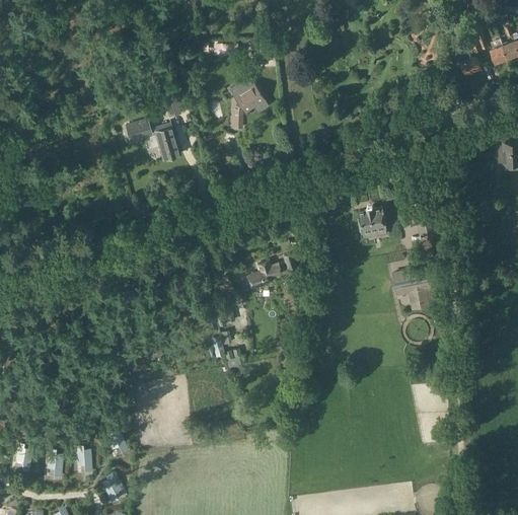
[(337,13),(337,21),(347,21),(348,13),(337,13)]
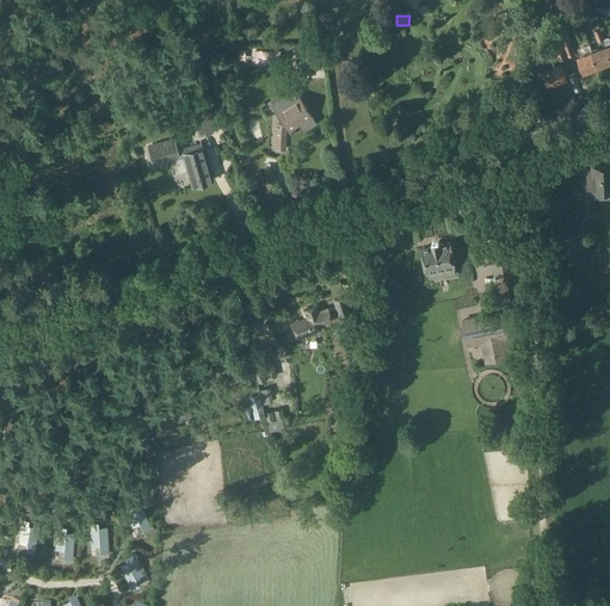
[(599,33),(593,36),(597,47),(604,44),(599,33)]
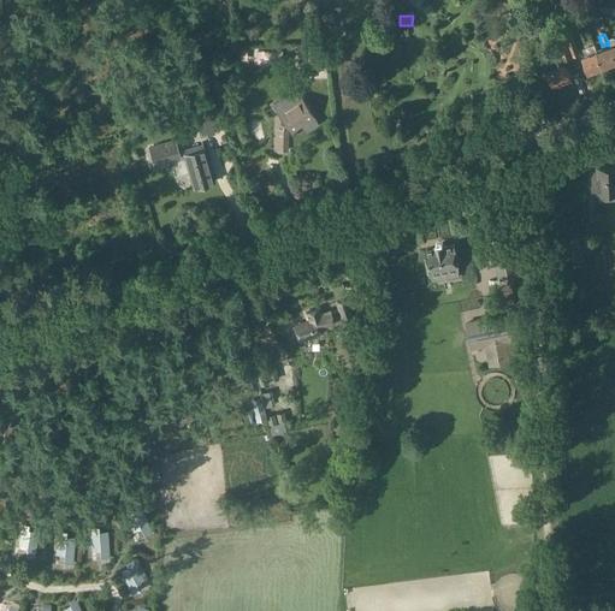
[(579,59),(571,36),(563,39),(572,61),(579,59)]
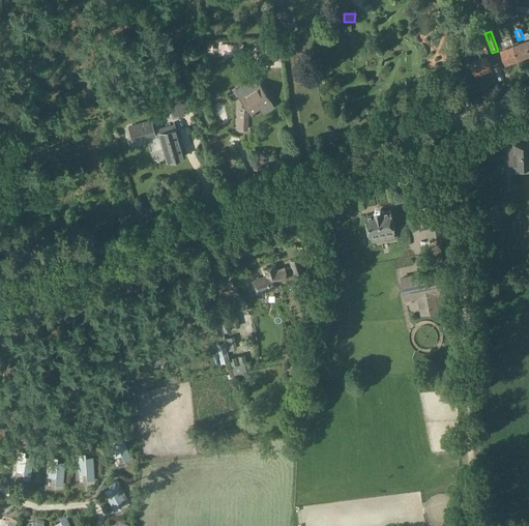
[(492,54),(487,42),(479,45),(483,56),(492,54)]
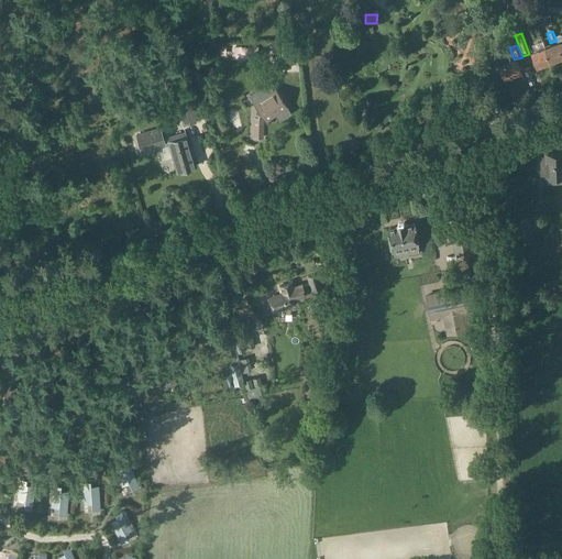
[(551,65),(561,61),(561,56),(558,46),(546,51),(551,65)]
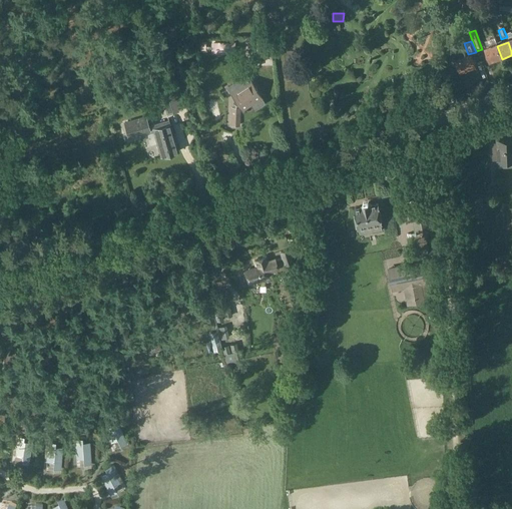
[(246,45),(247,66),(265,66),(264,44),(246,45)]
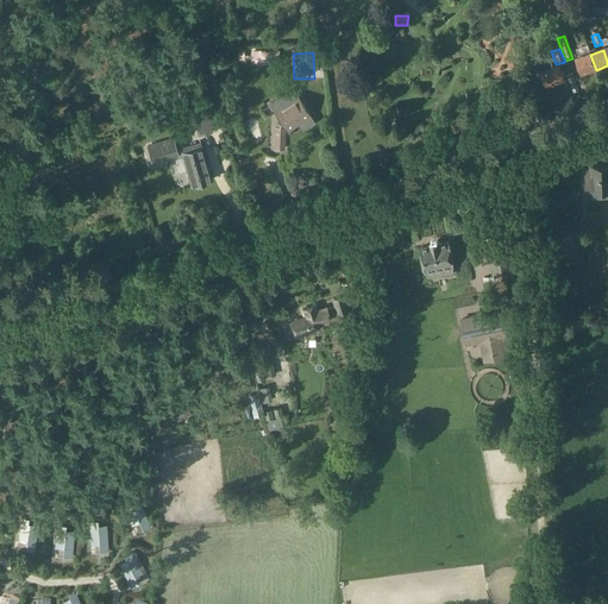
[(581,76),(596,70),(590,55),(575,61),(581,76)]
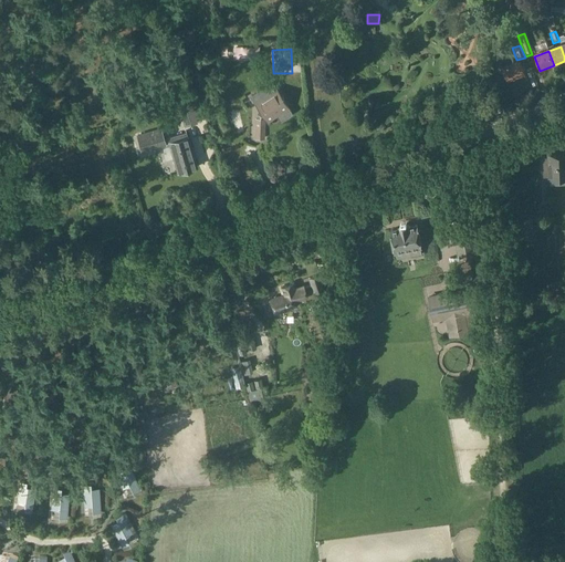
[(508,82),(524,76),(520,62),(503,69),(508,82)]
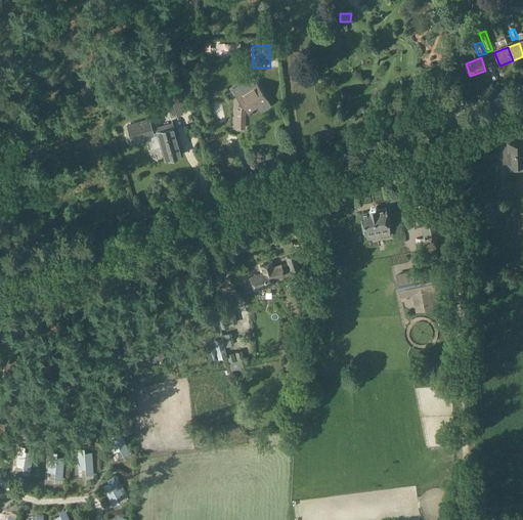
[(255,84),(250,88),(248,86),(237,93),(242,98),(238,101),(243,107),(237,110),(237,114),(236,131),(245,131),(245,114),(243,114),(243,113),(245,111),(247,114),(255,109),(254,107),(265,100),(255,84)]
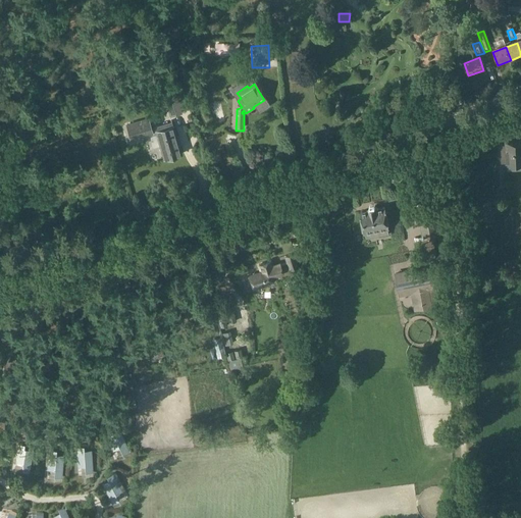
[(179,112),(175,97),(163,101),(168,115),(179,112)]
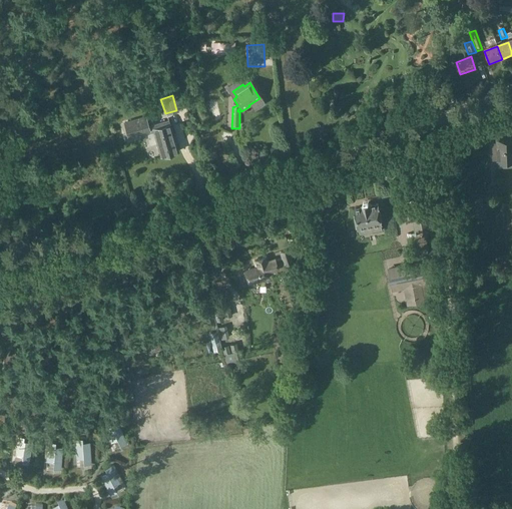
[(167,117),(150,122),(160,153),(177,148),(167,117)]
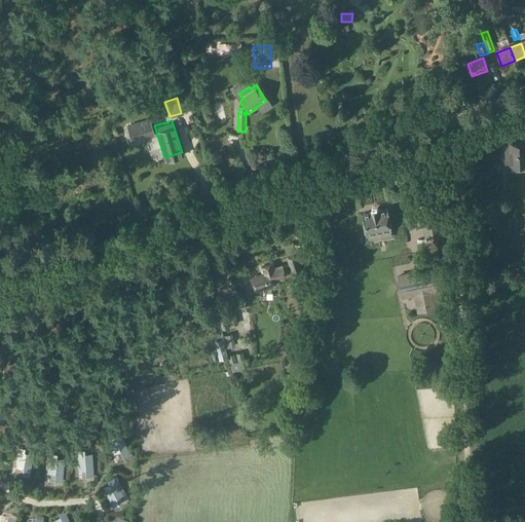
[(154,138),(150,122),(128,128),(133,144),(154,138)]
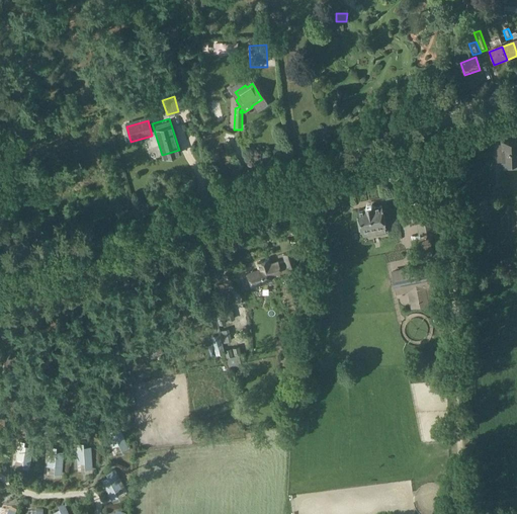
[(503,160),(503,169),(516,168),(516,144),(502,145),(502,152),(498,152),(499,161),(503,160)]
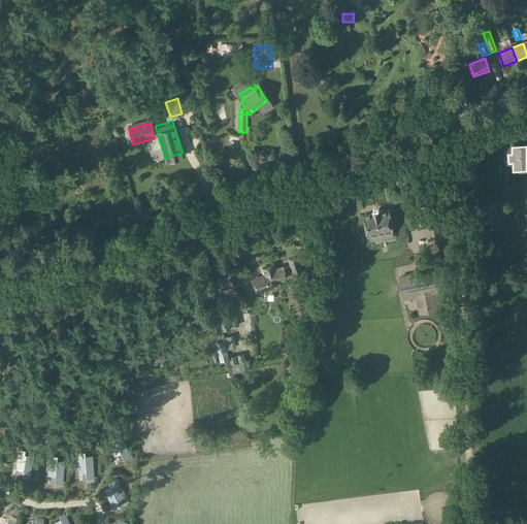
[(364,218),(368,238),(393,233),(389,213),(382,215),(382,214),(371,216),(371,217),(364,218)]
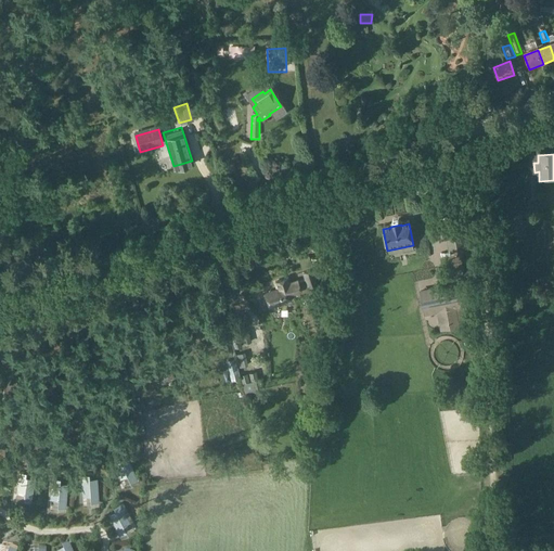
[(464,226),(447,229),(452,253),(468,250),(464,226)]
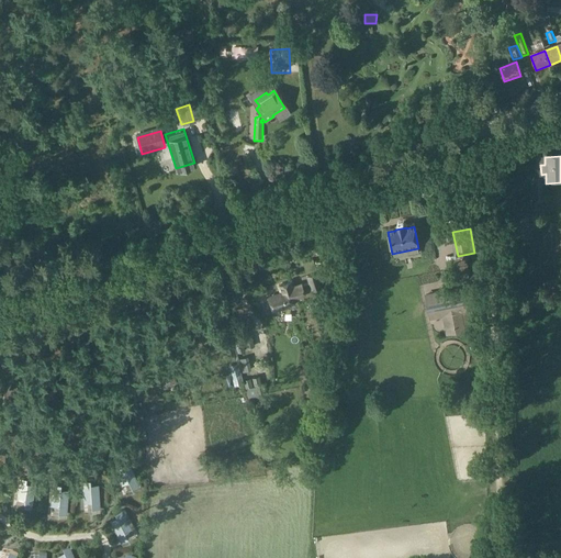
[(315,274),(312,263),(302,265),(305,277),(315,274)]
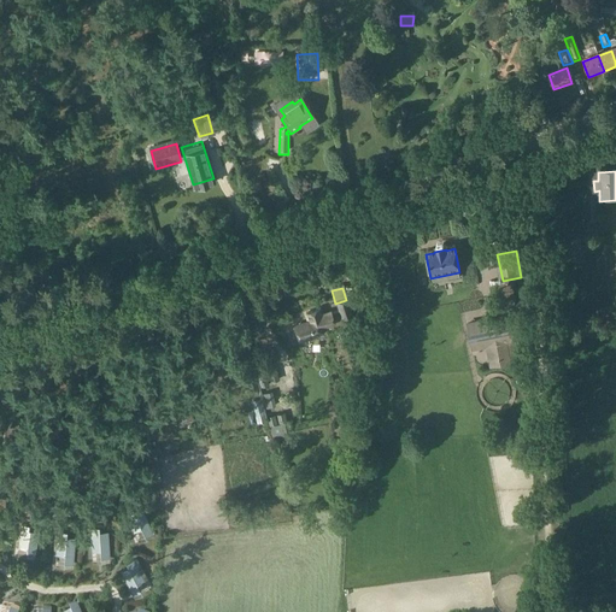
[(294,330),(294,331),(287,333),(292,346),(298,345),(299,345),(314,340),(312,337),(326,333),(324,330),(334,328),(332,321),(340,318),(342,325),(352,322),(346,304),(336,307),(339,315),(330,317),(330,316),(321,319),(320,312),(305,317),(309,325),(294,330)]
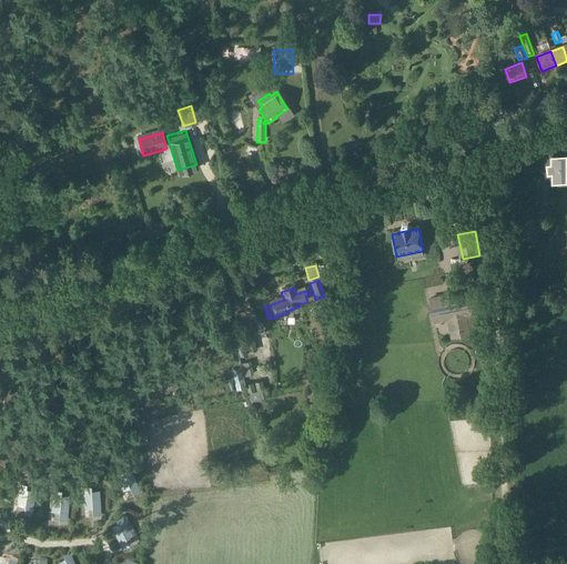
[(447,299),(429,303),(433,325),(448,322),(452,342),(469,338),(466,319),(481,315),(476,293),(458,296),(458,295),(447,298),(447,299)]
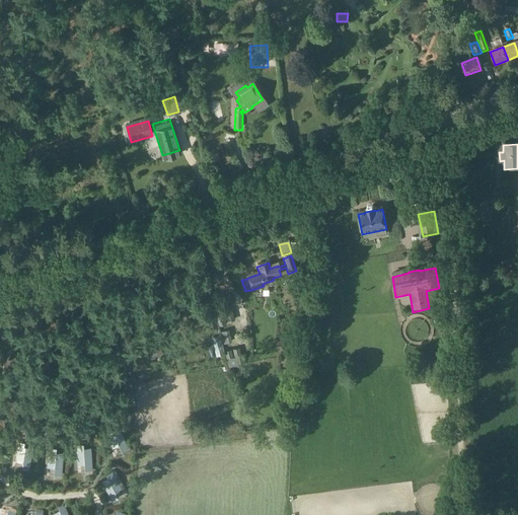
[(219,339),(212,341),(216,361),(220,360),(222,367),(225,366),(219,339)]
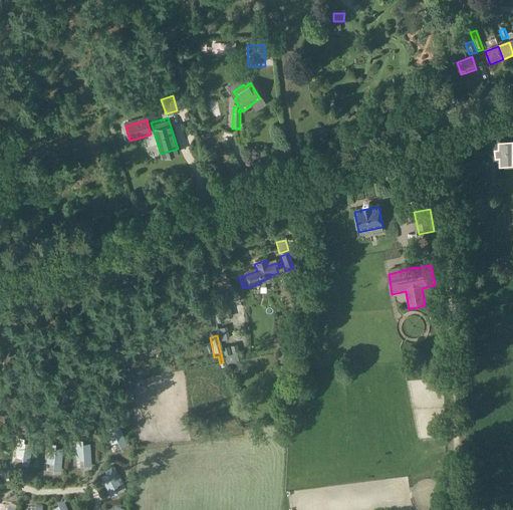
[(118,428),(104,435),(113,453),(127,446),(118,428)]
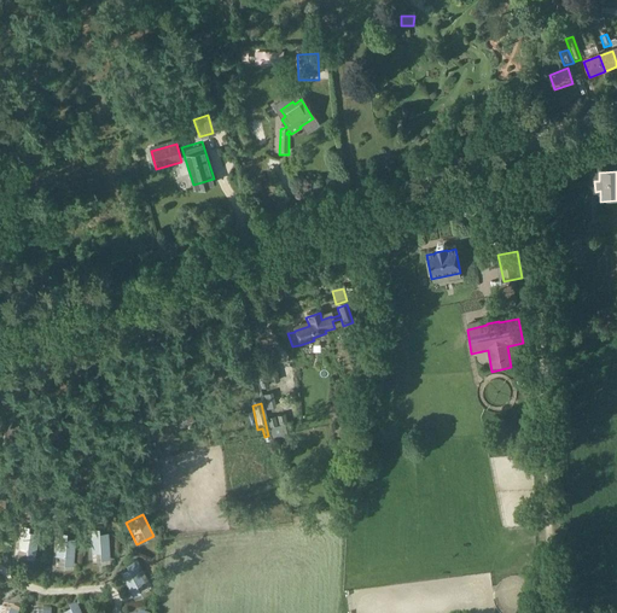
[(108,532),(87,531),(87,562),(106,564),(108,532)]
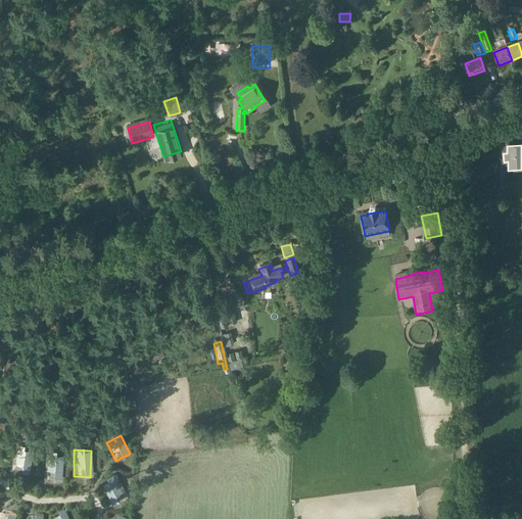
[(24,455),(21,475),(35,476),(37,456),(24,455)]
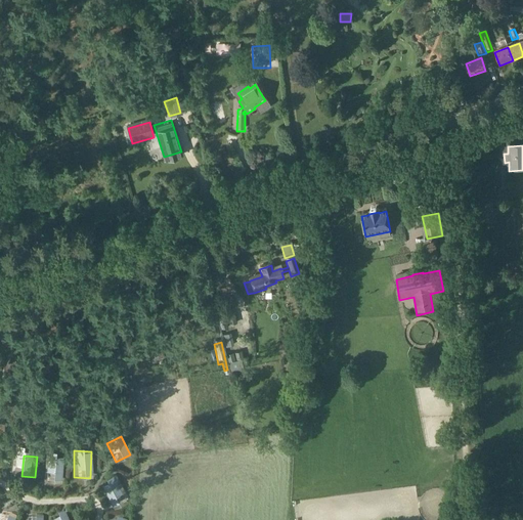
[(63,461),(47,460),(46,483),(61,484),(63,461)]
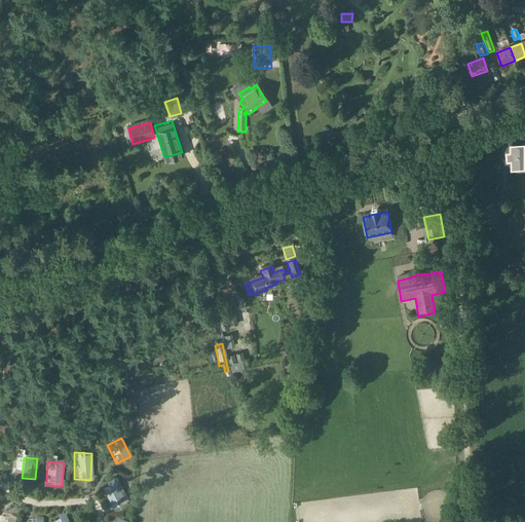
[(118,485),(104,492),(113,511),(128,504),(118,485)]
